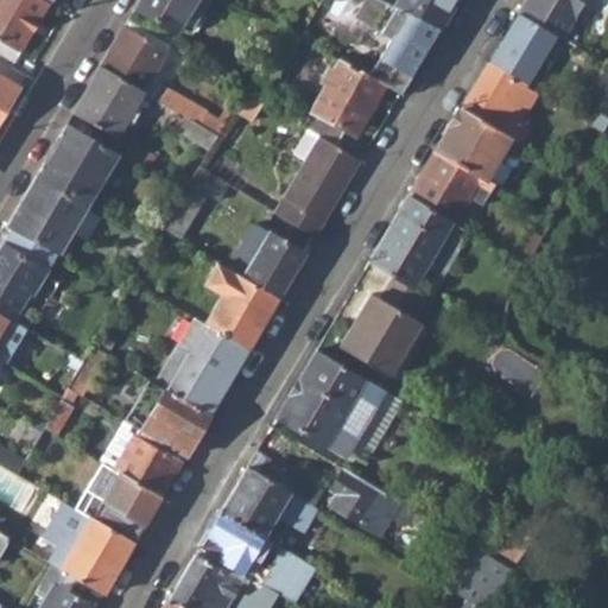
[(0,0),(0,59),(12,67),(50,0),(49,0),(0,0)]
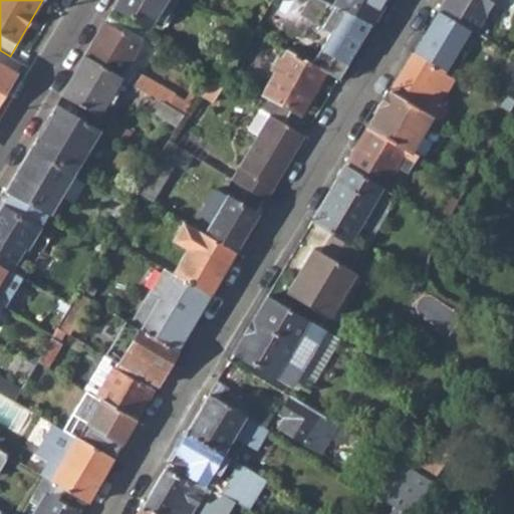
[(115,0),(112,5),(151,26),(154,17),(166,23),(180,0),(115,0)]
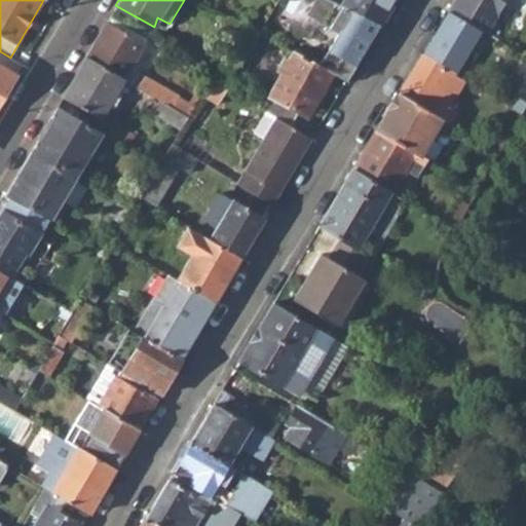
[(285,0),(282,5),(294,13),(302,0),(285,0)]
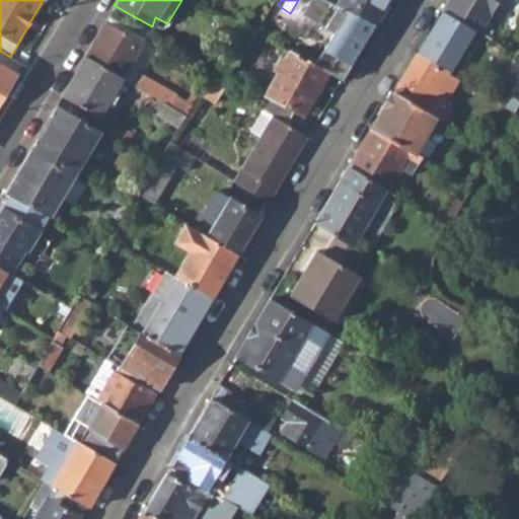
[(328,0),(311,0),(304,10),(318,20),(331,1),(328,0)]
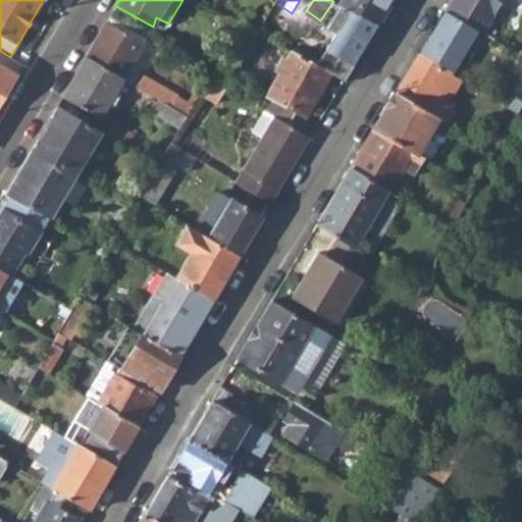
[(351,9),(378,22),(392,0),(341,0),(338,3),(351,9)]
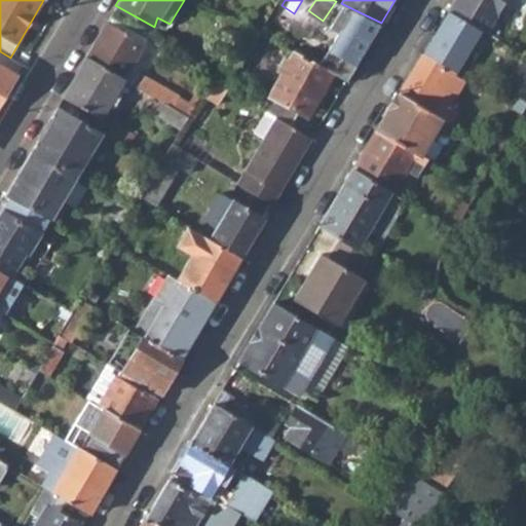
[(476,26),(478,27),(488,10),(486,10),(491,0),(454,0),(449,9),(476,26)]
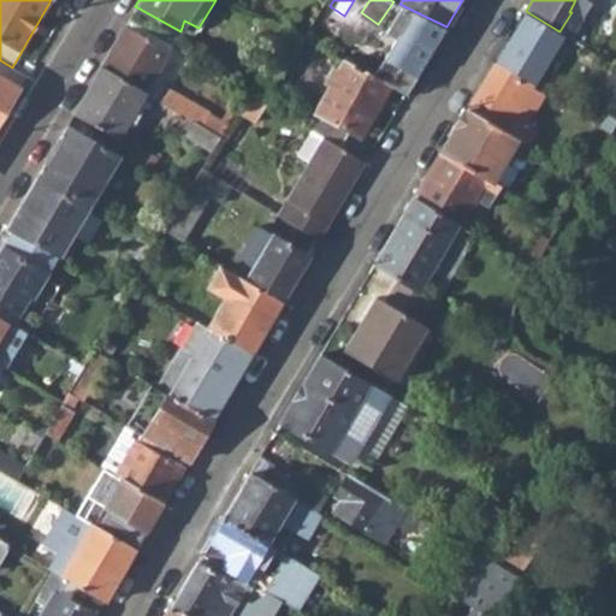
[(446,27),(414,11),(404,33),(434,47),(446,27)]
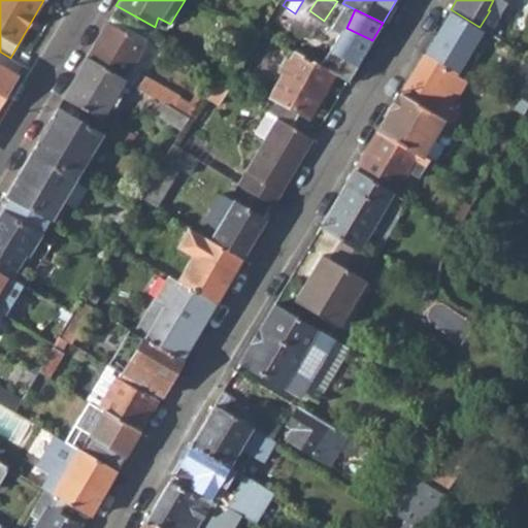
[(424,55),(451,70),(471,33),(474,34),(477,26),(451,9),(424,55)]
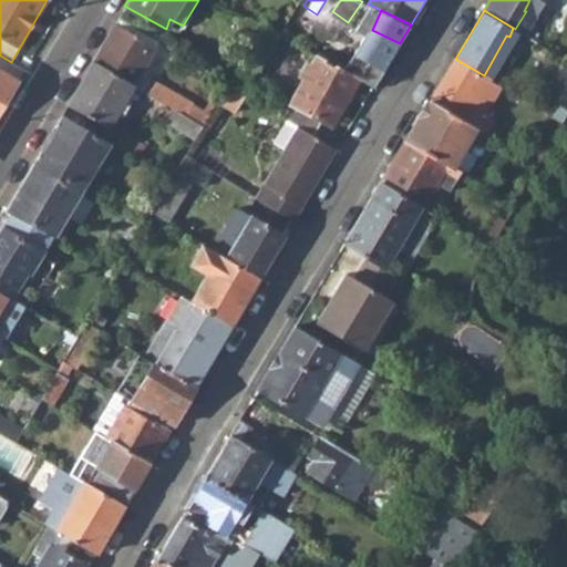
[(173,110),(203,127),(210,114),(153,80),(165,57),(175,63),(181,55),(116,18),(91,61),(132,85),(173,110)]
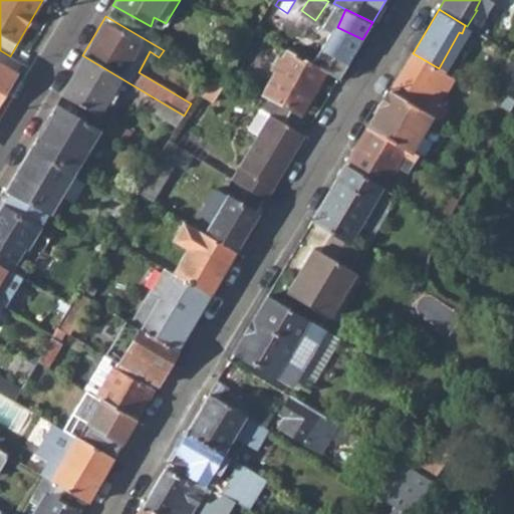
[(268,112),(284,121),(292,108),(300,111),(311,89),(314,90),(324,70),(284,48),(273,70),(276,72),(256,104),(259,106),(268,112)]
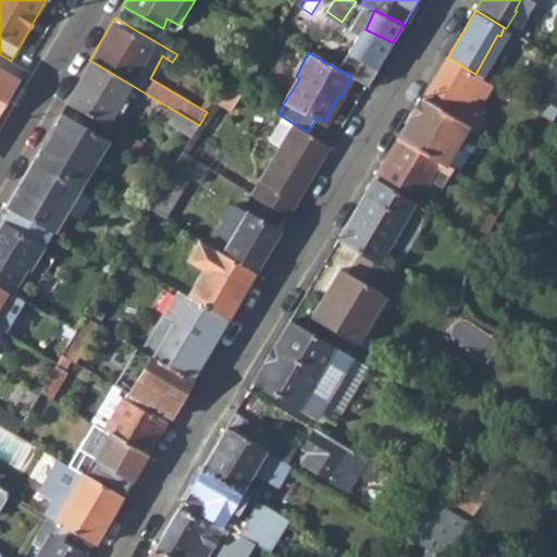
[(467,126),(477,132),(484,119),(475,112),(479,103),(491,109),(502,90),(475,74),(447,58),(422,99),(467,126)]
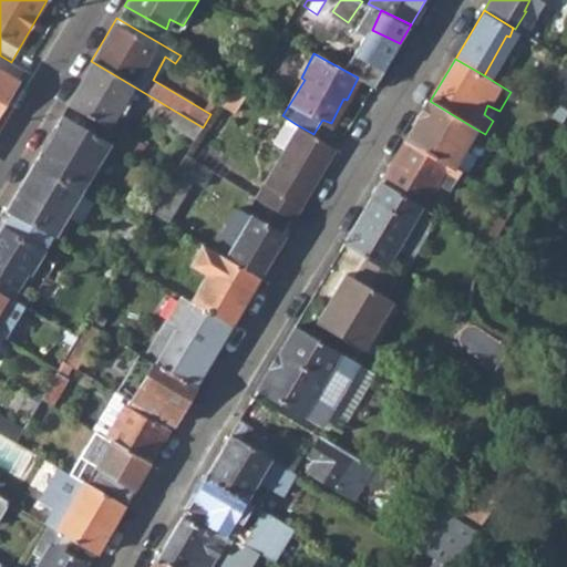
[(130,93),(132,85),(91,61),(65,103),(107,126),(119,110),(124,113),(134,95),(130,93)]
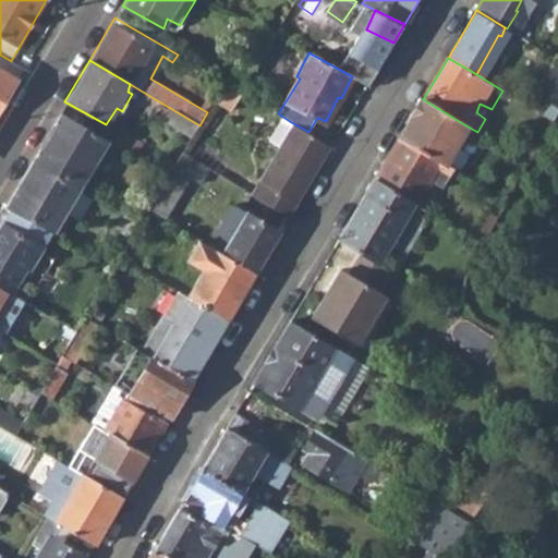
[(0,107),(17,77),(0,67),(0,107)]
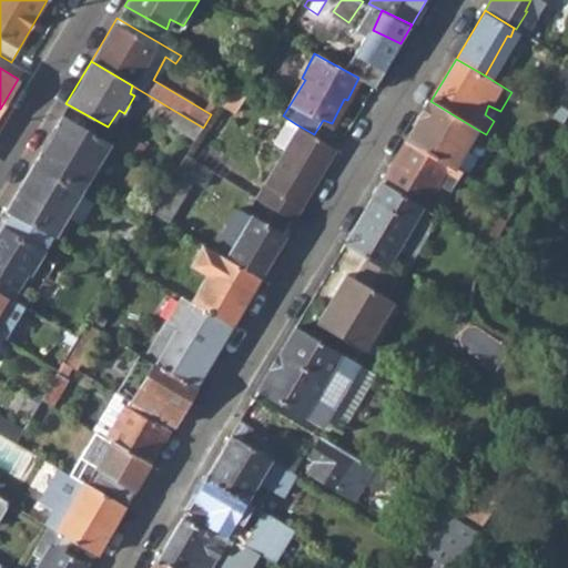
[(219,102),(239,113),(250,95),(229,84),(219,102)]
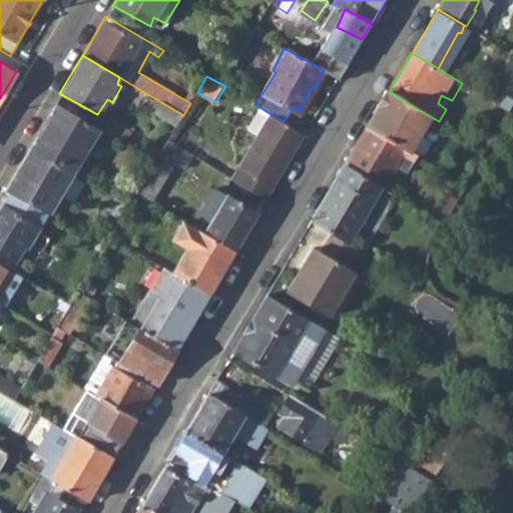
[(368,127),(410,150),(430,116),(389,91),(368,127)]
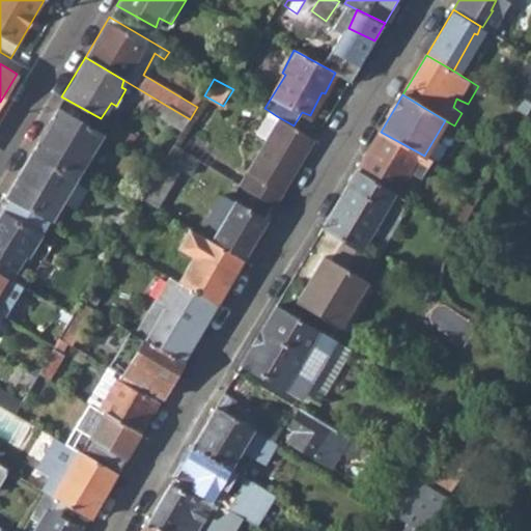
[(190,119),(162,103),(159,108),(164,113),(161,118),(183,131),(190,119)]
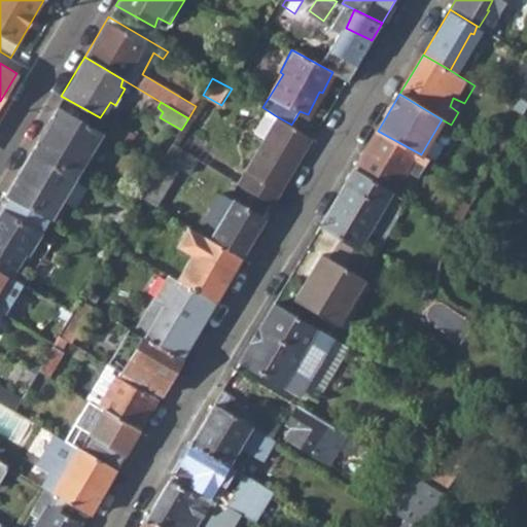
[(74,178),(101,131),(56,105),(29,150),(74,178)]
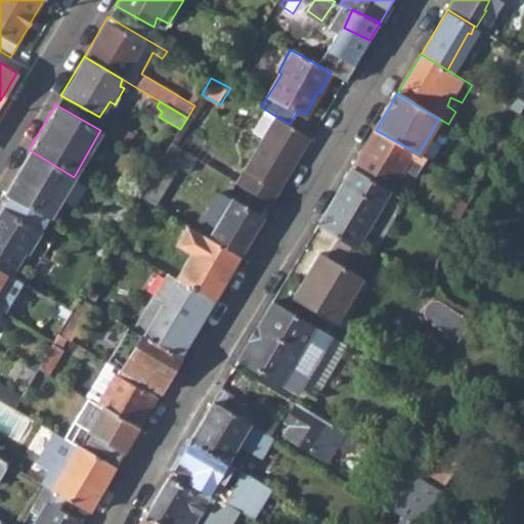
[(252,130),(261,136),(273,115),(264,108),(252,130)]
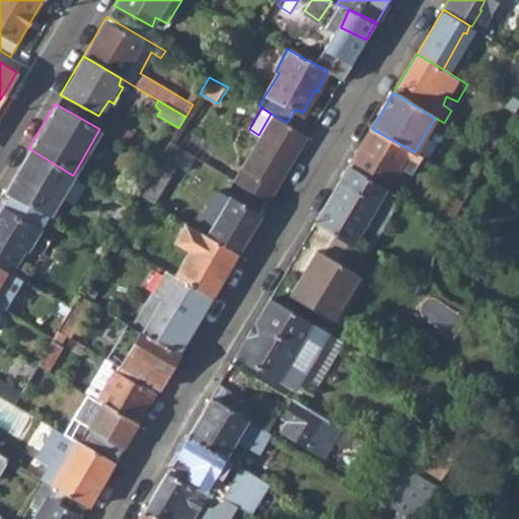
[(287,123),(271,114),(258,135),(233,178),(270,201),(308,136),(287,123)]
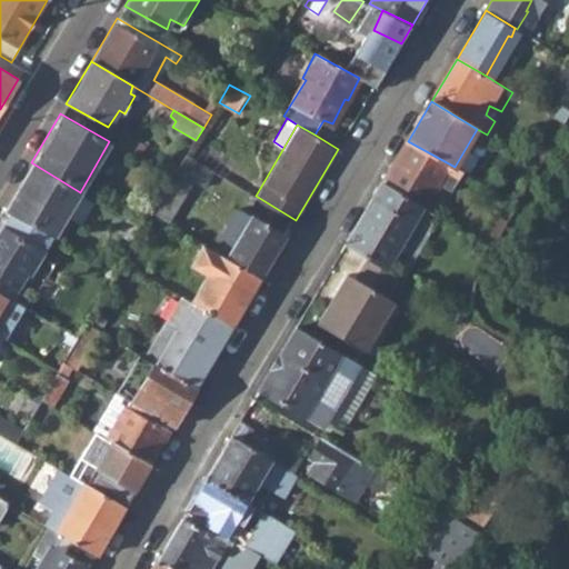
[(115,145),(139,158),(145,148),(120,133),(115,145)]
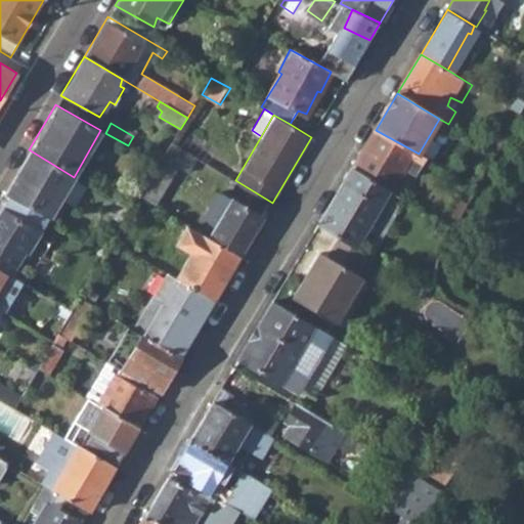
[(352,170),(390,191),(404,168),(416,174),(425,158),(419,154),(376,130),(352,170)]
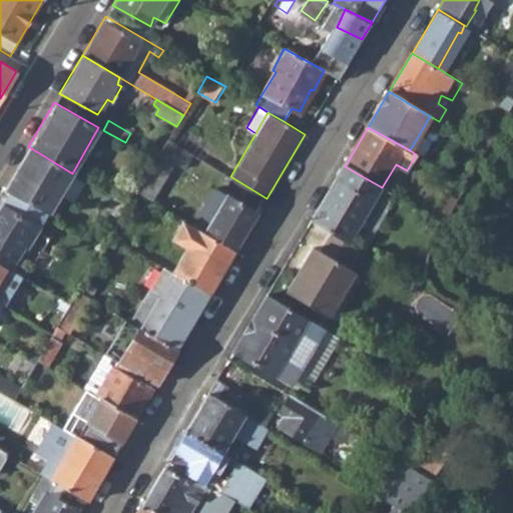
[(137,192),(153,200),(175,163),(186,170),(194,156),(168,140),(156,161),(137,192)]
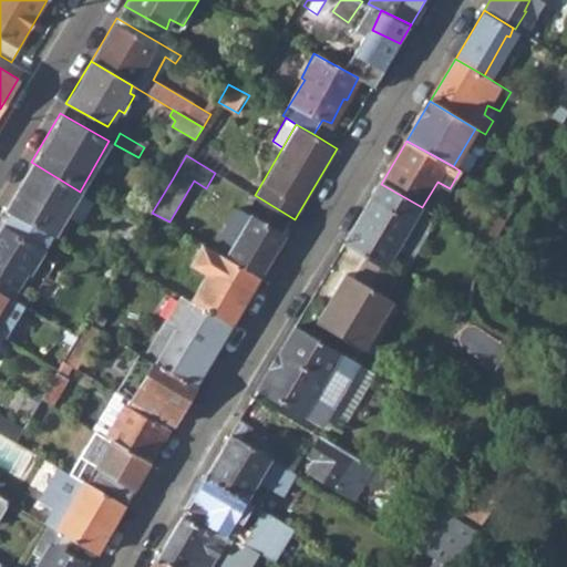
[(50,235),(53,237),(80,192),(31,162),(2,212),(8,215),(50,235)]
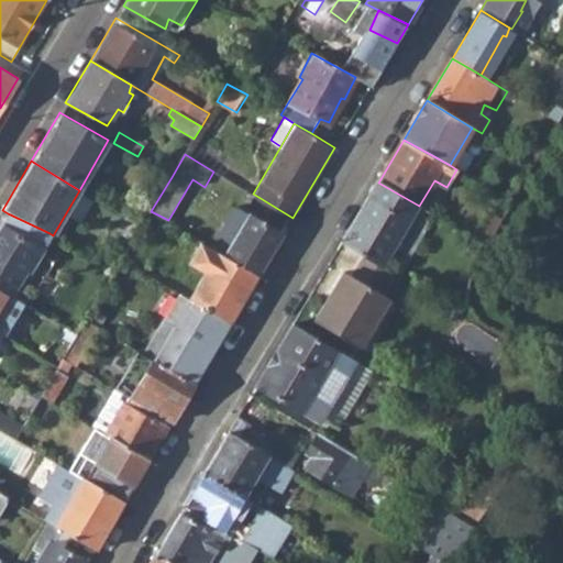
[(120,213),(142,225),(151,211),(172,177),(148,163),(120,213)]
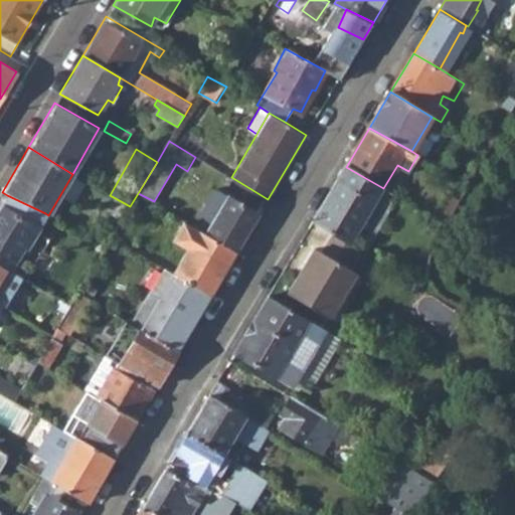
[(334,232),(350,241),(366,215),(371,217),(379,205),(389,210),(398,197),(383,188),(346,167),(314,220),(334,232)]
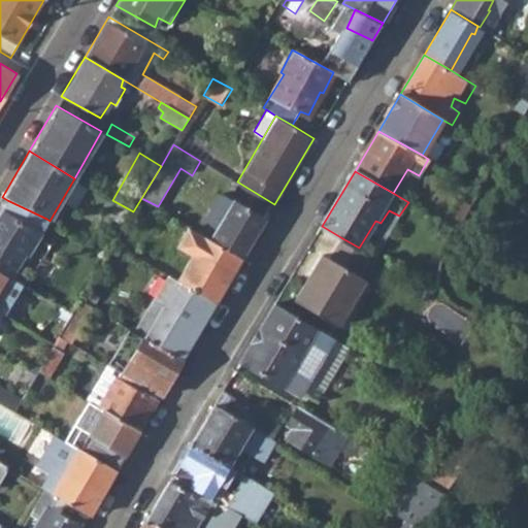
[(198,230),(242,258),(266,220),(220,193),(198,230)]
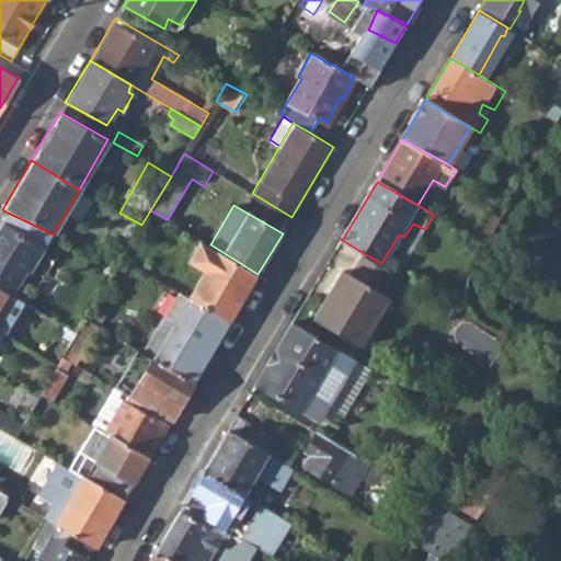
[(0,284),(11,292),(26,265),(30,267),(49,232),(8,213),(0,225),(0,284)]
